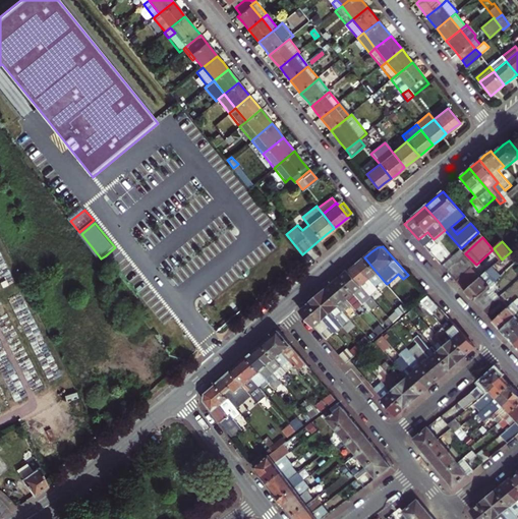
[(462,249),(443,266),(449,272),(459,263),(467,255),(465,253),(462,249)]
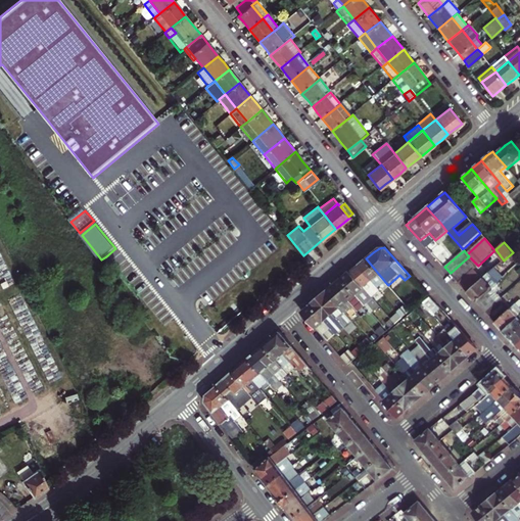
[(478,266),(469,256),(461,264),(465,269),(469,274),(475,269),(478,266)]
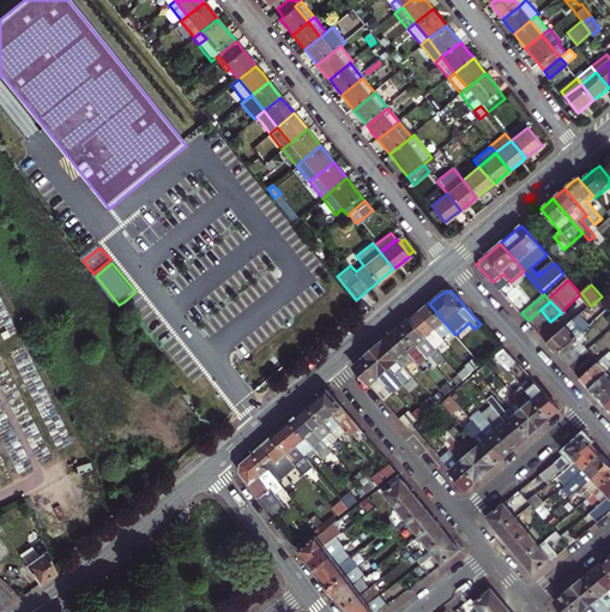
[(453,333),(429,304),(424,309),(420,312),(444,341),(453,333)]
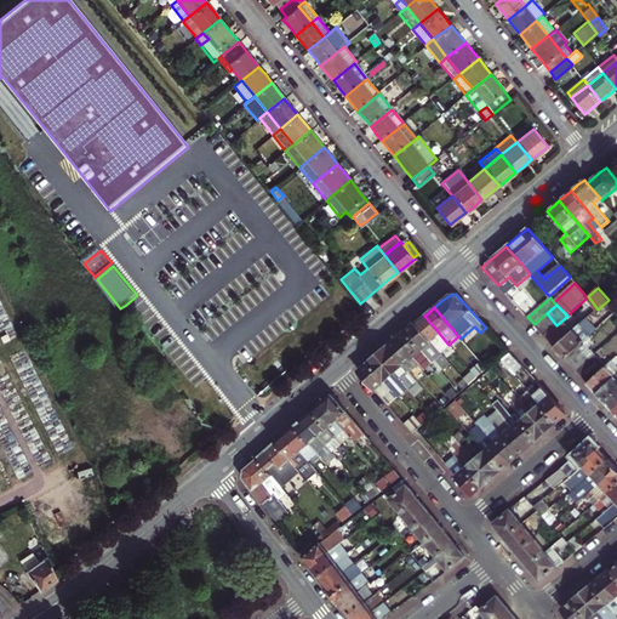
[(547,313),(535,324),(540,330),(552,319),(547,313)]
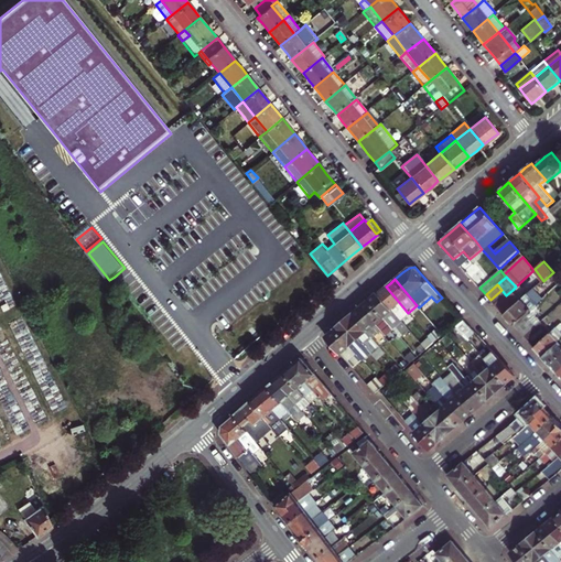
[(408,313),(386,287),(381,291),(377,294),(401,321),(401,322),(410,314),(408,313)]
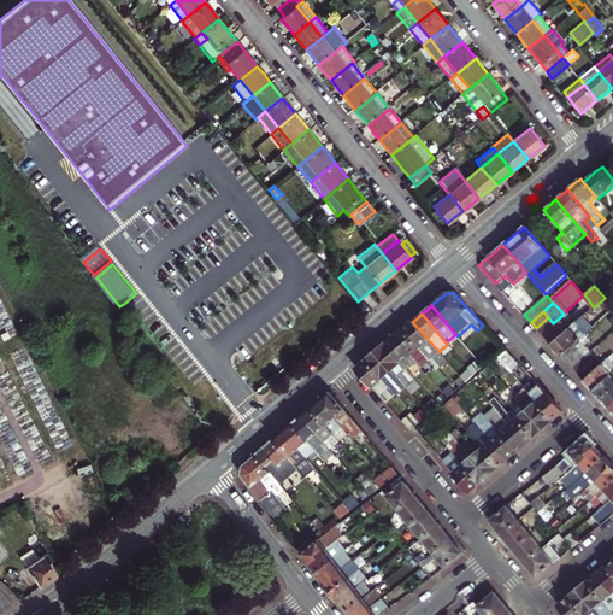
[(553,323),(541,334),(552,345),(570,328),(573,324),(564,314),(560,317),(553,323)]
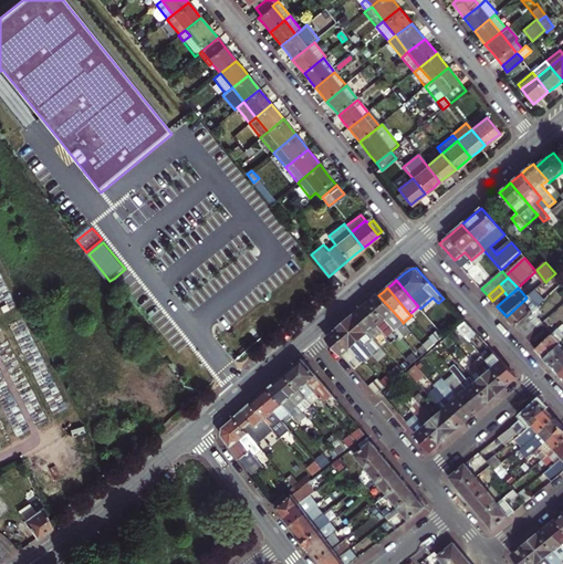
[(492,301),(497,306),(508,296),(503,291),(492,301)]
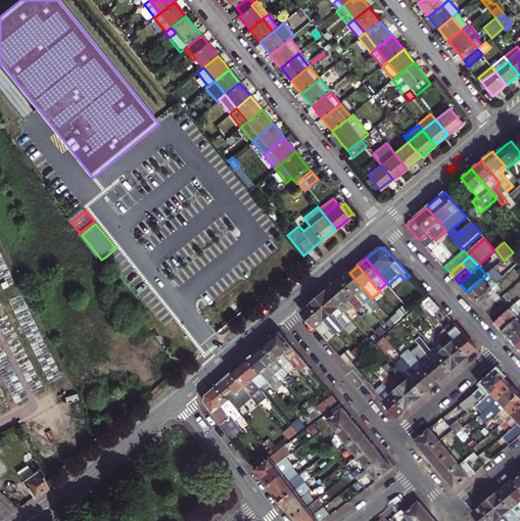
[(487,274),(483,278),(468,292),(472,297),(477,302),(492,288),(503,279),(493,269),(487,274)]
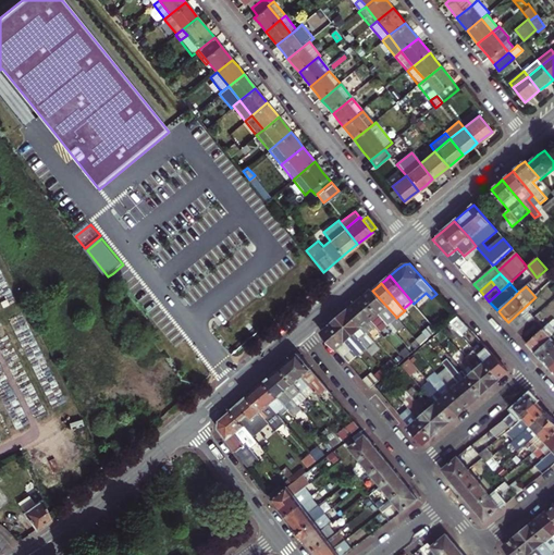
[(369,294),(365,297),(378,311),(381,309),(391,321),(396,317),(372,291),(369,294)]
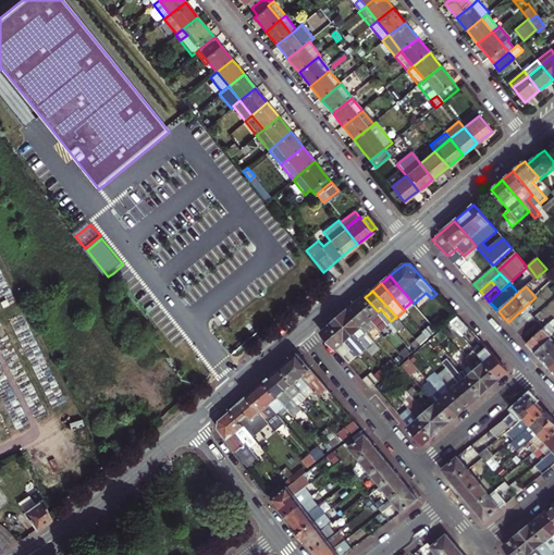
[(378,311),(365,297),(361,299),(356,304),(374,325),(380,331),(384,327),(374,315),(378,311)]
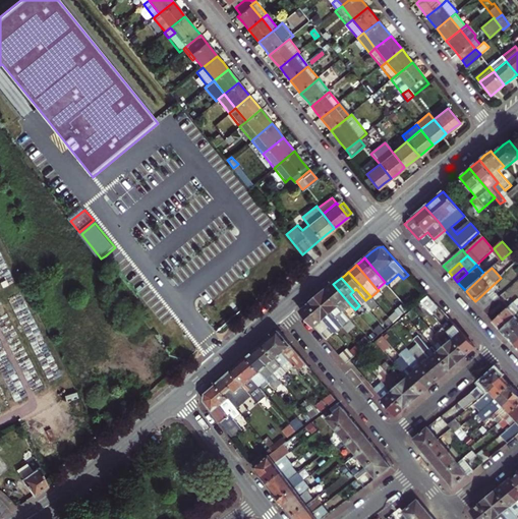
[(350,304),(333,284),(330,288),(326,291),(343,310),(350,304)]
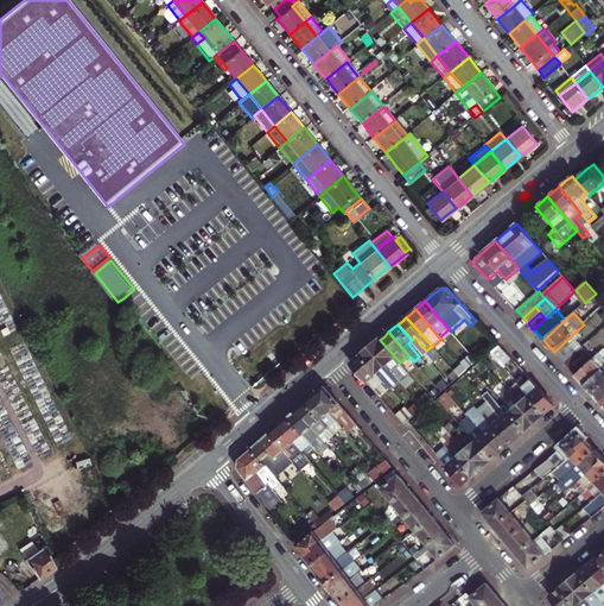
[(572,335),(554,352),(559,357),(566,364),(584,347),(572,335)]
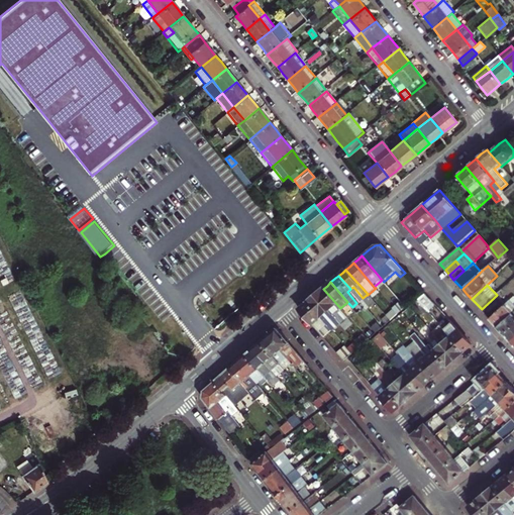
[(337,310),(340,308),(323,289),(319,292),(315,295),(336,320),(342,316),(337,310)]
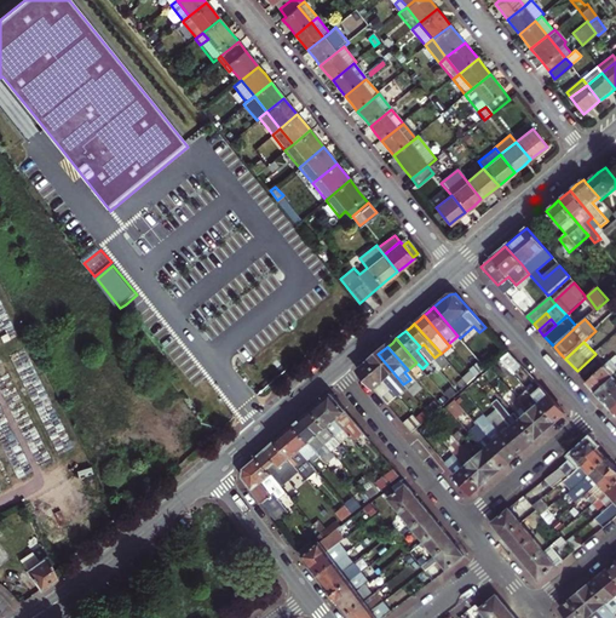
[(517,361),(510,353),(501,360),(508,368),(517,361)]
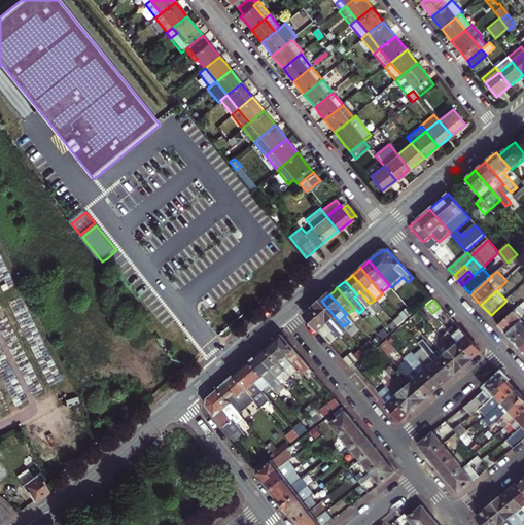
[(343,326),(321,301),(318,304),(314,308),(333,330),(338,337),(346,329),(343,326)]
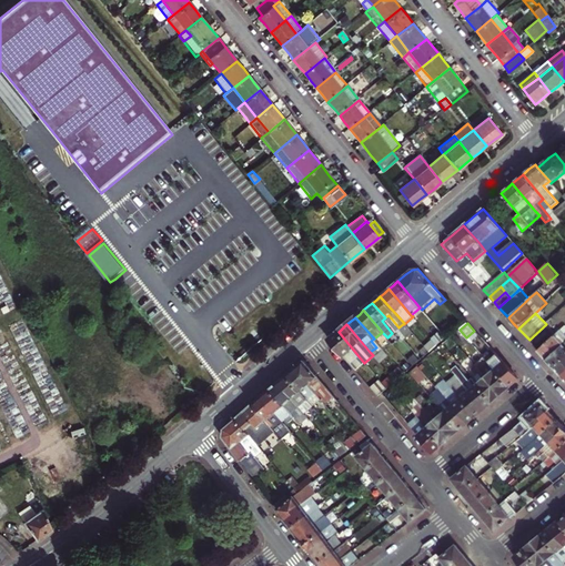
[(556,335),(546,324),(530,340),(534,345),(540,351),(556,335)]
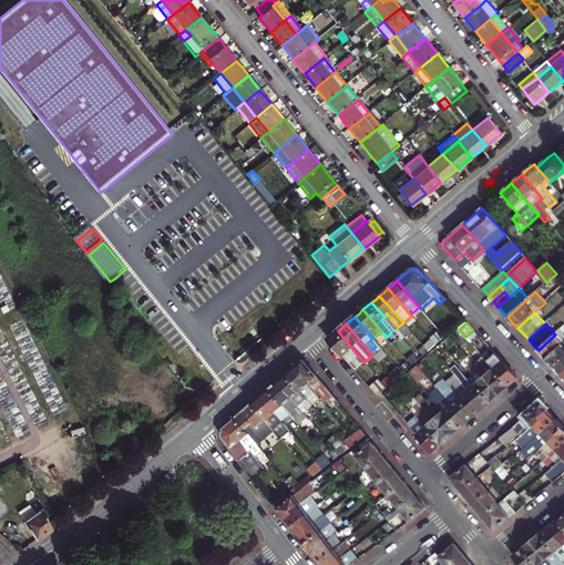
[(477,334),(473,330),(465,337),(469,340),(477,334)]
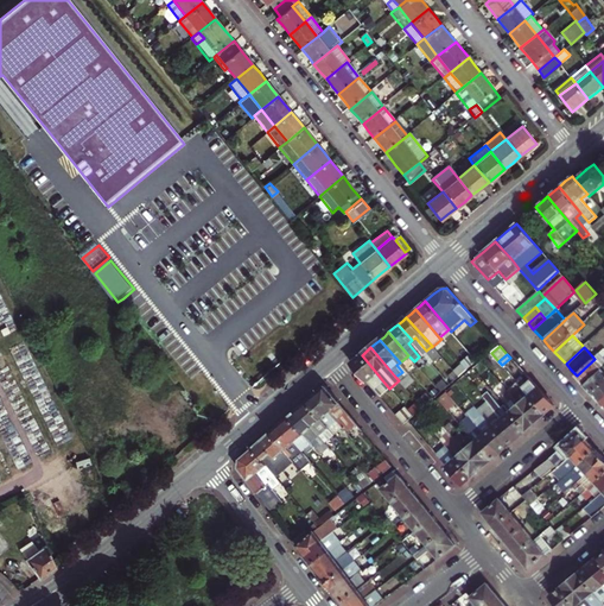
[(595,359),(577,376),(580,380),(585,385),(603,367),(603,357),(601,354),(595,359)]
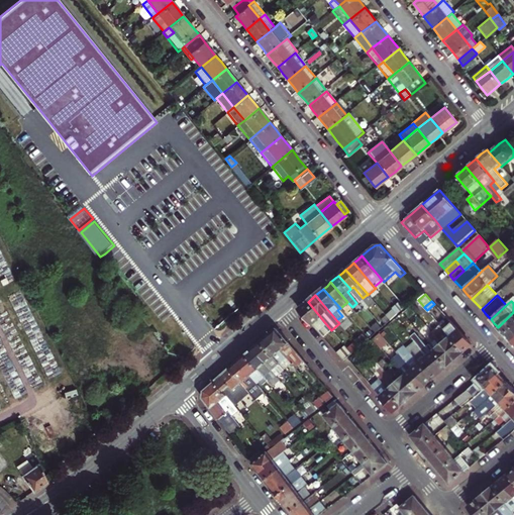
[(304,305),(300,309),(318,331),(326,324),(308,302),(304,305)]
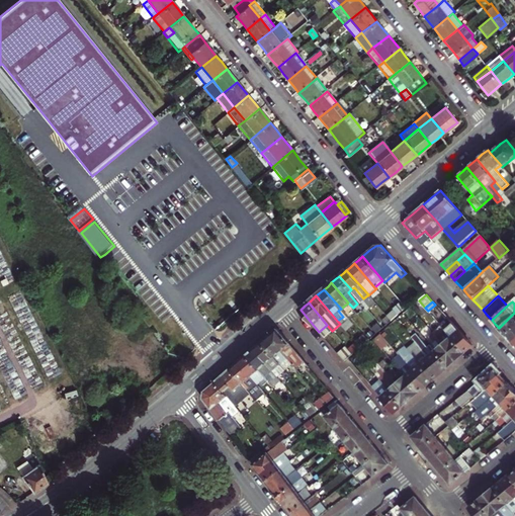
[(399,315),(407,309),(403,304),(395,311),(399,315)]
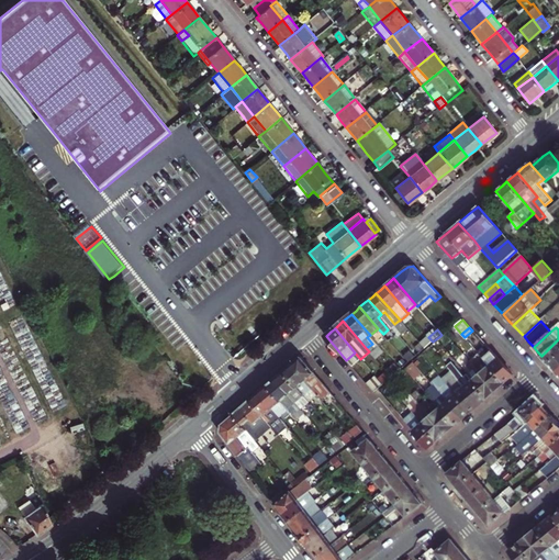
[(424,349),(433,342),(428,337),(420,344),(424,349)]
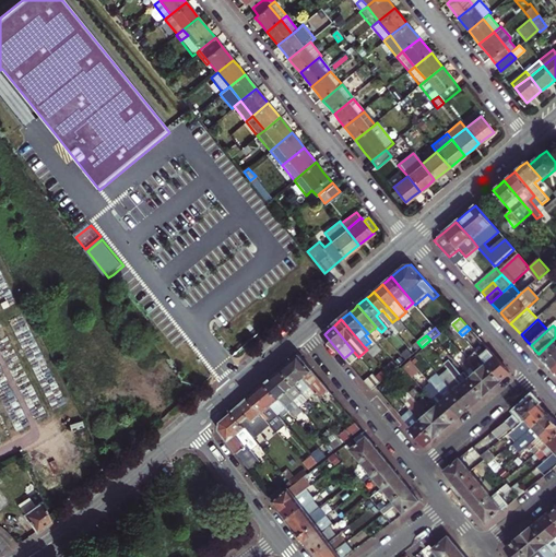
[(555,338),(539,354),(542,358),(546,363),(555,353),(555,338)]
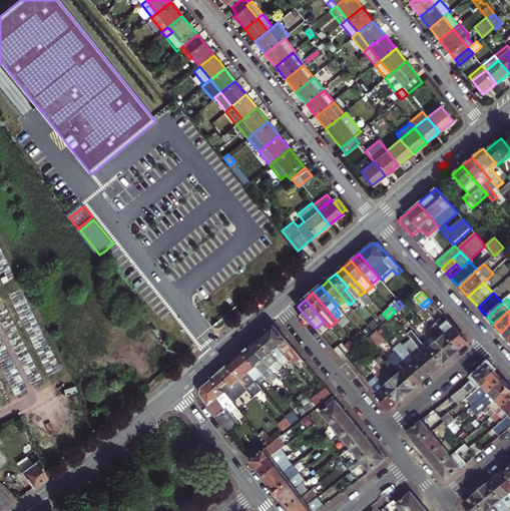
[(435,321),(437,324),(458,349),(463,345),(467,342),(444,316),(440,319),(439,318),(435,321)]
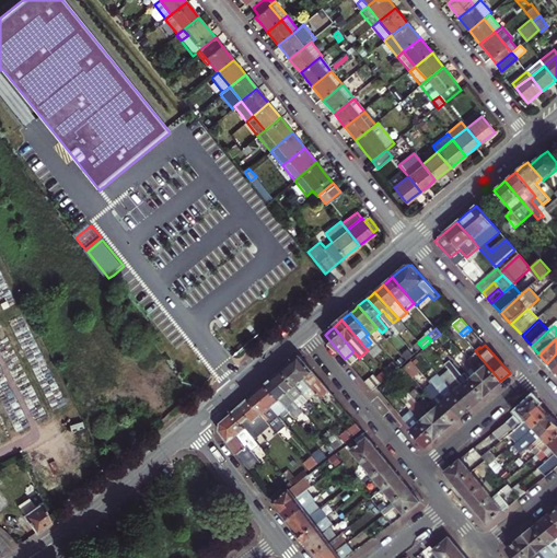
[(359,358),(354,351),(345,359),(351,365),(359,358)]
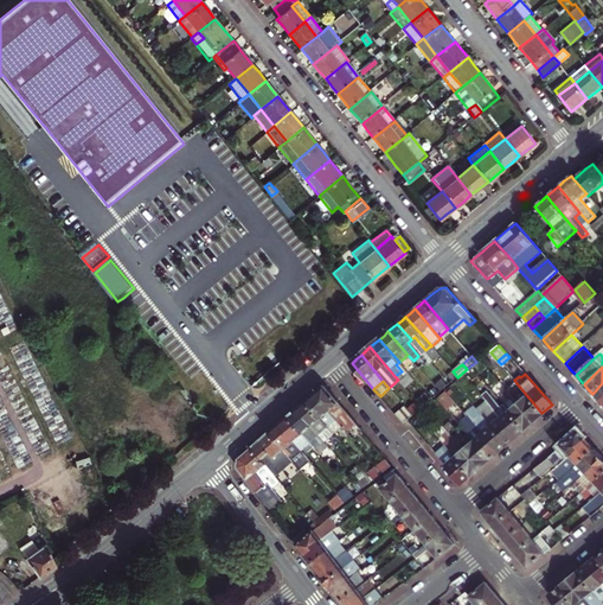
[(538,419),(543,414),(541,413),(517,383),(507,390),(513,397),(518,403),(534,422),(538,419)]
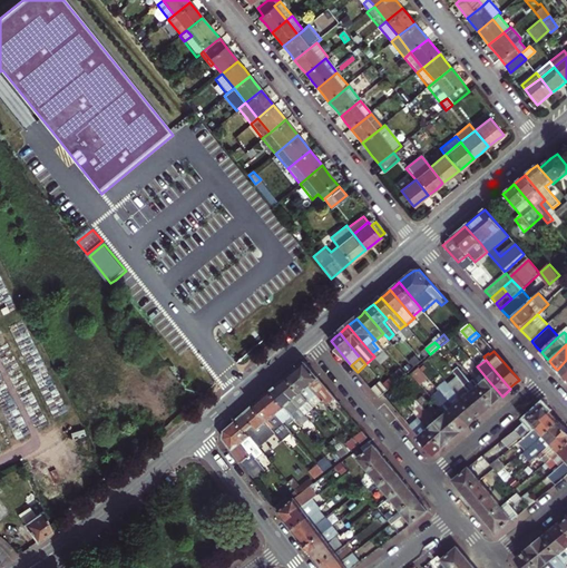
[(566,360),(557,370),(560,373),(565,378),(566,376),(566,360)]
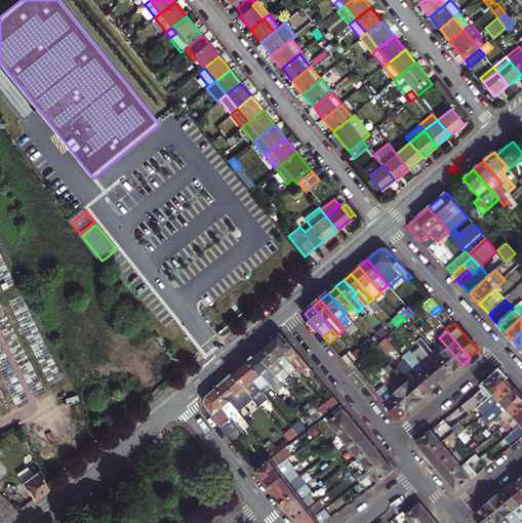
[(277,337),(272,342),(294,368),(299,374),(309,367),(292,348),(281,334),(277,337)]
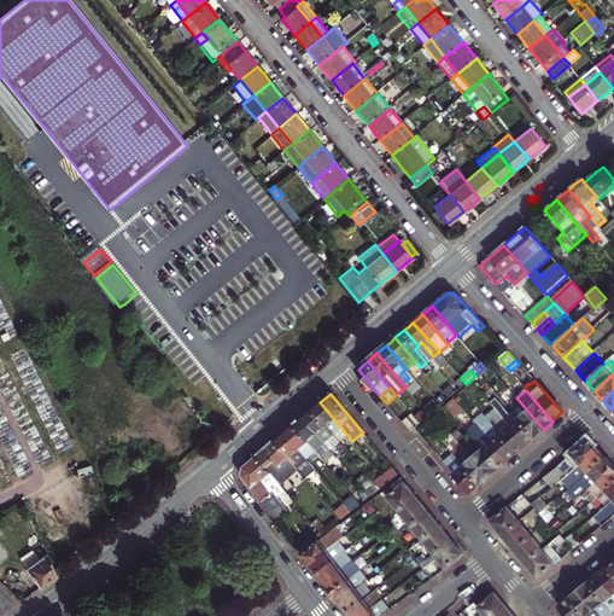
[(489,401),(498,413),(504,420),(510,416),(495,397),(489,401)]
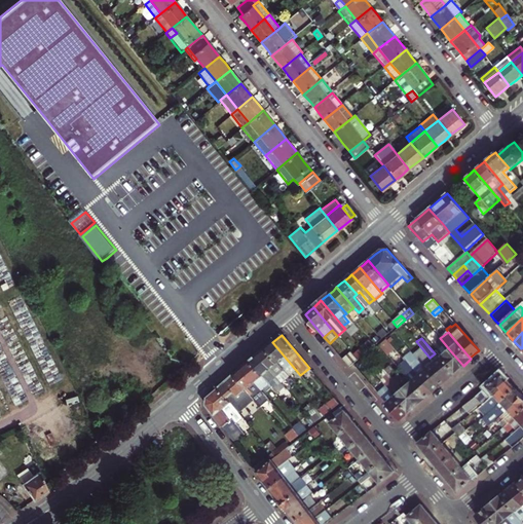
[(440,348),(445,344),(440,338),(435,342),(440,348)]
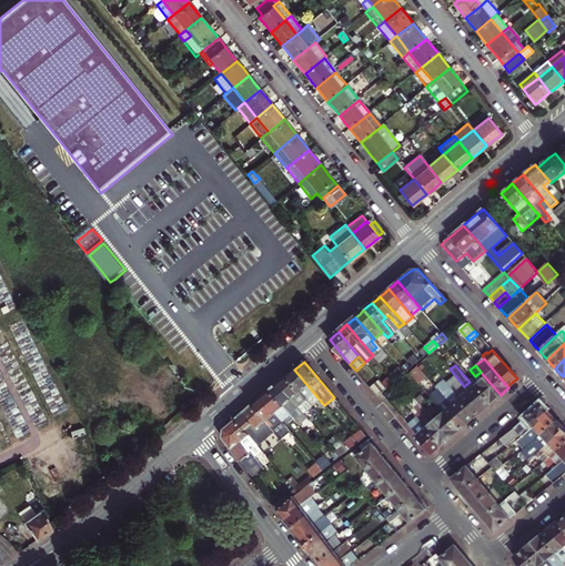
[(417,366),(409,373),(417,383),(426,376),(417,366)]
